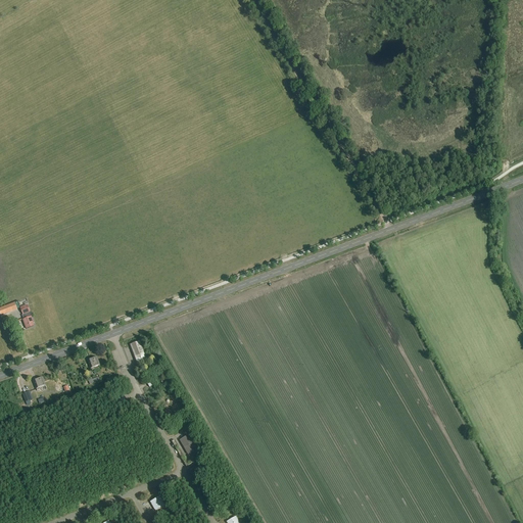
[(3,307),(0,308),(0,313),(1,316),(6,315),(17,310),(14,303),(3,307)]
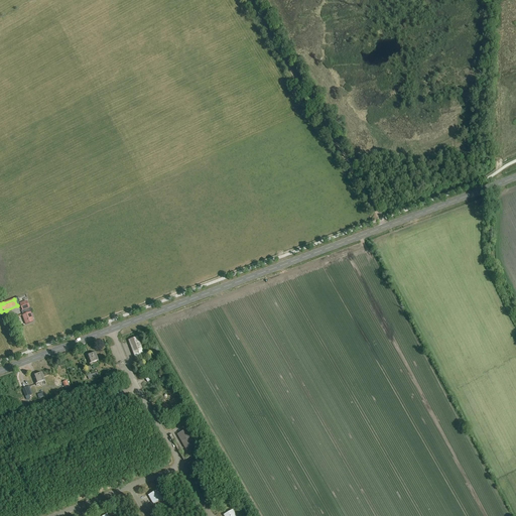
[(26,301),(20,304),(22,311),(25,310),(25,311),(22,313),(23,315),(26,325),(33,321),(32,318),(30,312),(29,311),(30,311),(29,310),(27,311),(26,309),(29,308),(26,301)]
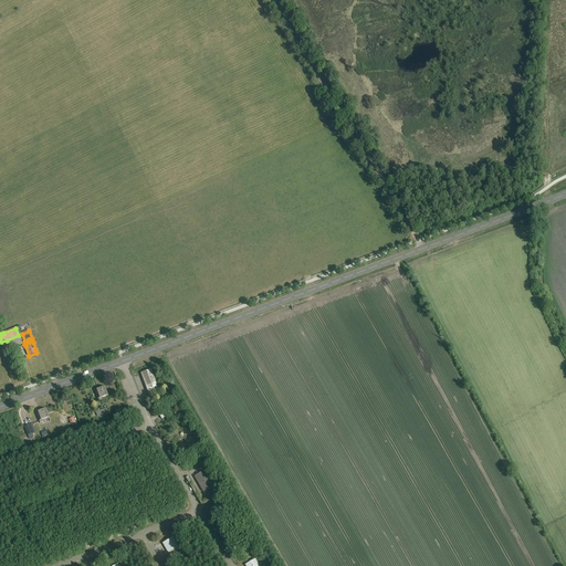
[(140,374),(148,394),(158,390),(152,369),(140,374)]
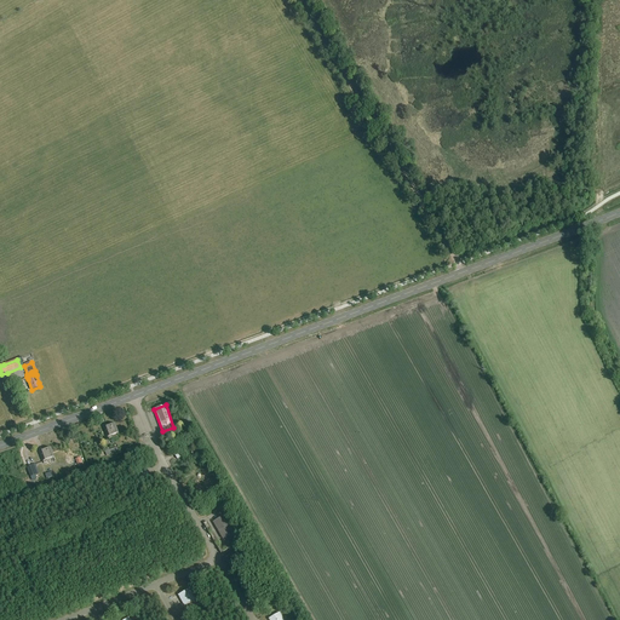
[(113,436),(119,434),(115,424),(104,429),(108,440),(114,437),(113,436)]
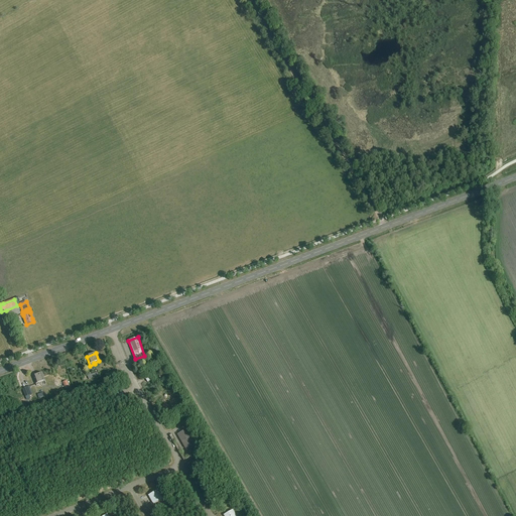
[(40,382),(45,381),(42,373),(33,376),(36,386),(41,384),(40,382)]
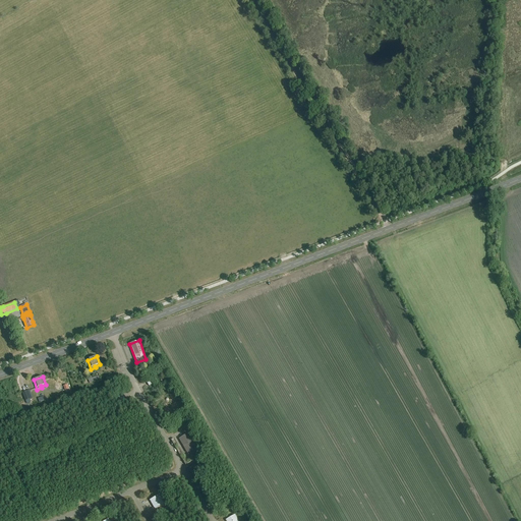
[(117,398),(114,400),(116,403),(119,402),(120,403),(125,400),(122,395),(117,398)]
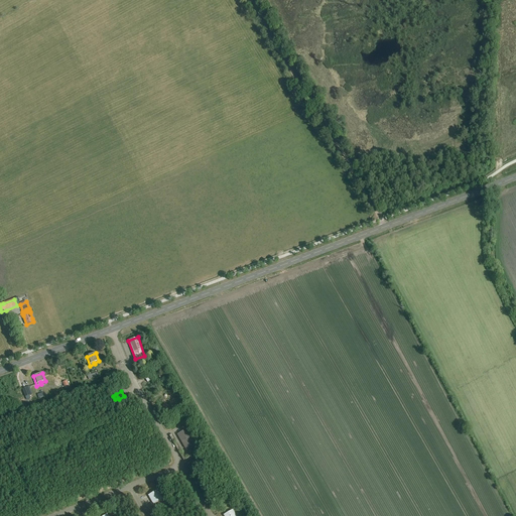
[(177,434),(185,449),(195,443),(186,429),(177,434)]
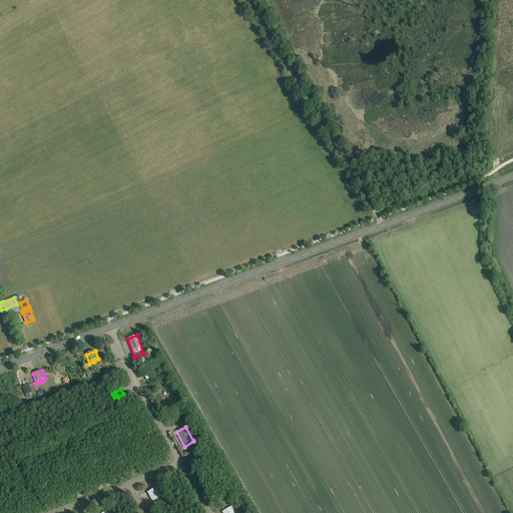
[(183,454),(171,432),(168,434),(182,458),(198,449),(197,446),(183,454)]
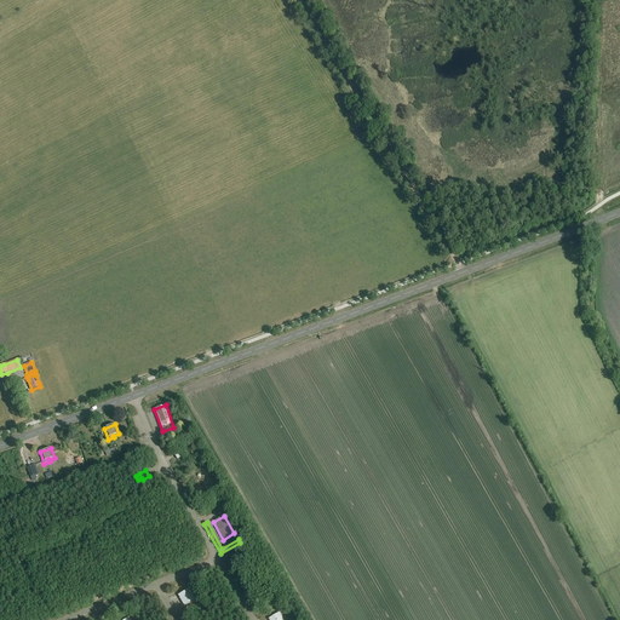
[(178,596),(184,606),(195,600),(189,589),(178,596)]
